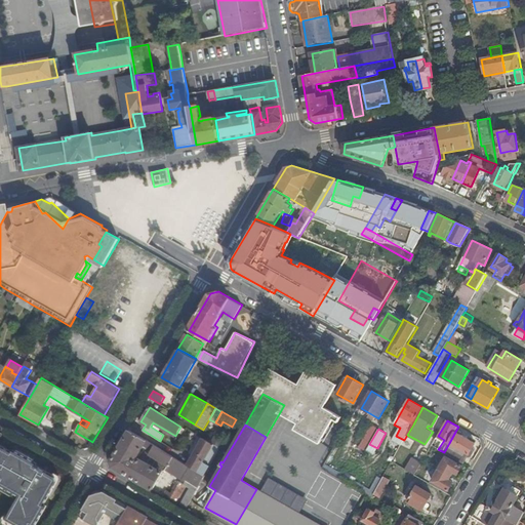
[(113,467),(153,489),(163,472),(163,467),(153,461),(150,459),(148,463),(138,459),(138,460),(135,459),(147,440),(129,430),(111,460),(113,467)]
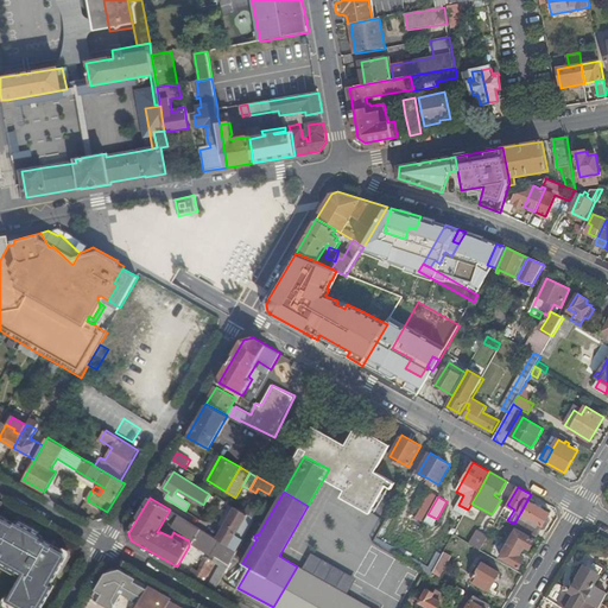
[(254,499),(246,513),(247,514),(254,518),(263,504),(254,499)]
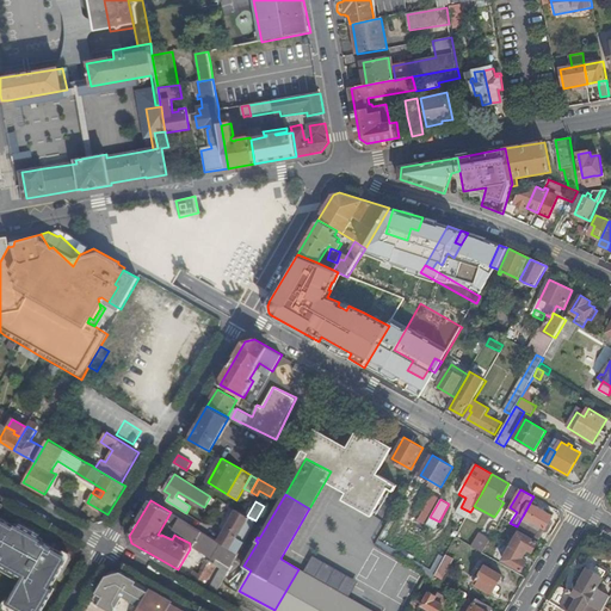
[(517,526),(539,538),(544,531),(549,523),(554,516),(544,511),(545,511),(538,507),(530,503),(523,516),(517,526)]
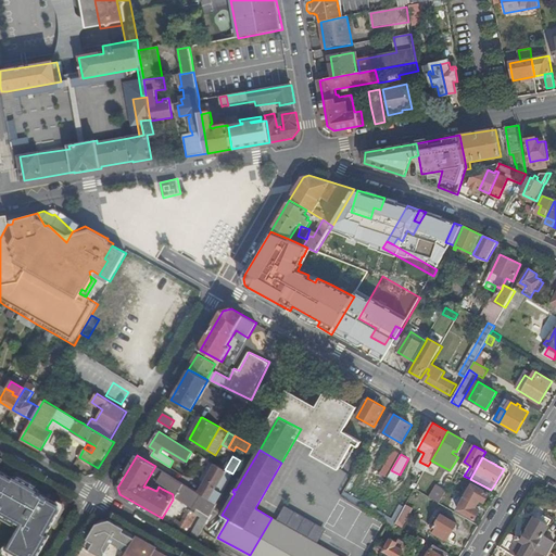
[(204,496),(216,504),(223,493),(215,489),(226,470),(225,469),(215,464),(199,493),(204,496)]
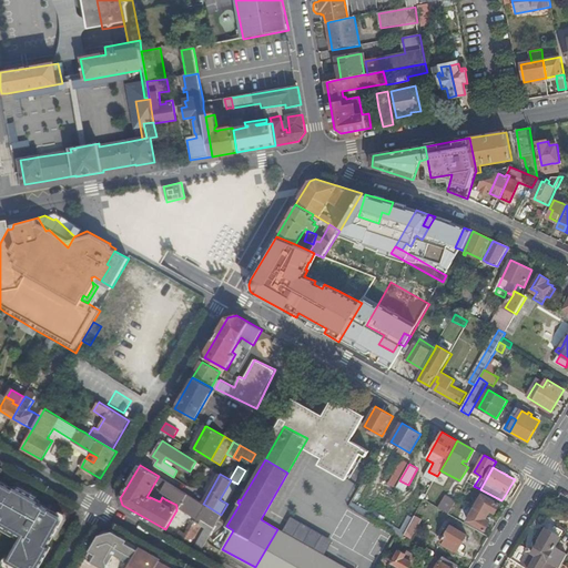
[(0,528),(19,539),(18,543),(6,565),(10,567),(39,567),(44,561),(49,549),(47,548),(61,523),(62,517),(40,504),(41,501),(39,499),(36,497),(32,495),(28,493),(21,490),(14,487),(13,489),(0,480),(0,528)]
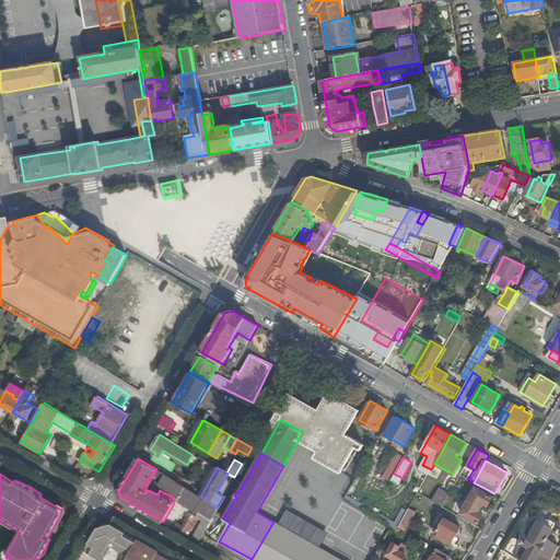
[(181,485),(165,475),(160,483),(166,487),(165,489),(174,494),(181,485)]
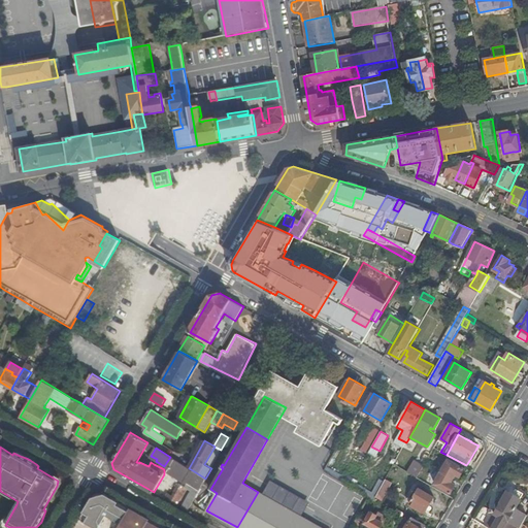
[(189,481),(194,471),(189,468),(170,457),(164,466),(166,467),(189,481)]
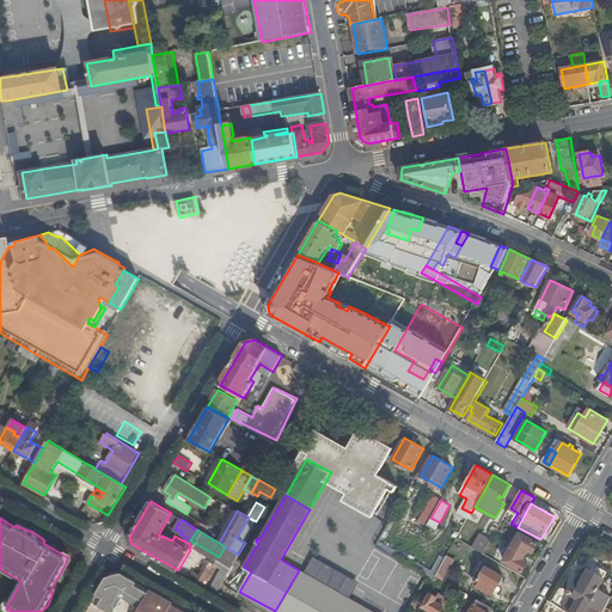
[(165,531),(161,536),(172,540),(175,536),(167,532),(167,533),(165,531)]
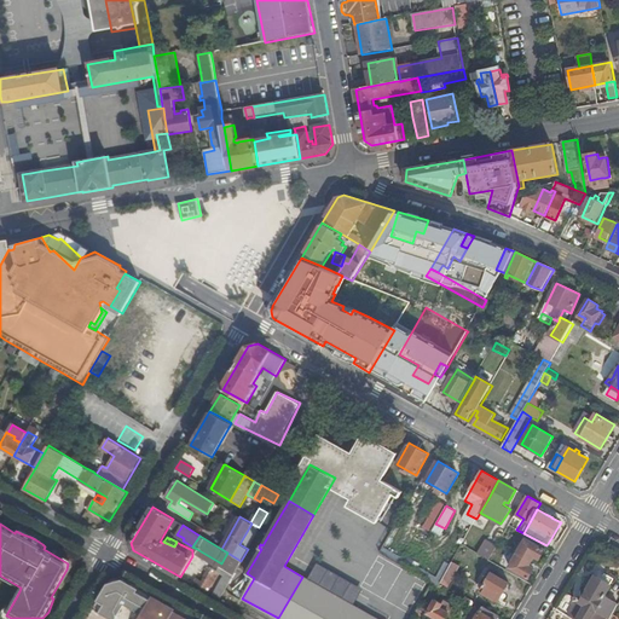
[(519,553),(532,561),(536,556),(541,559),(547,549),(527,539),(519,553)]
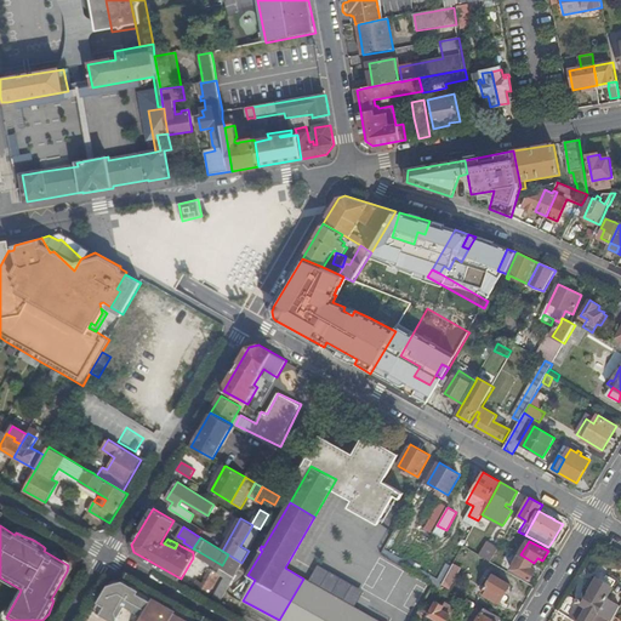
[(193,552),(195,550),(193,548),(183,542),(181,546),(193,552)]
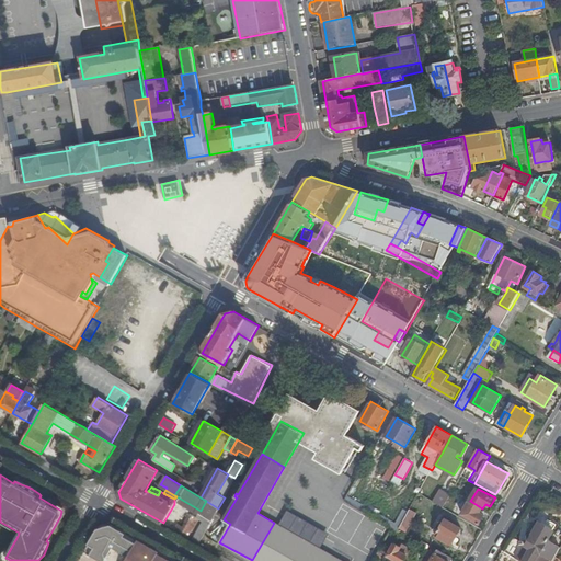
[(193,540),(199,544),(218,508),(206,501),(201,511),(196,517),(192,515),(182,534),(189,537),(198,518),(203,522),(193,540)]
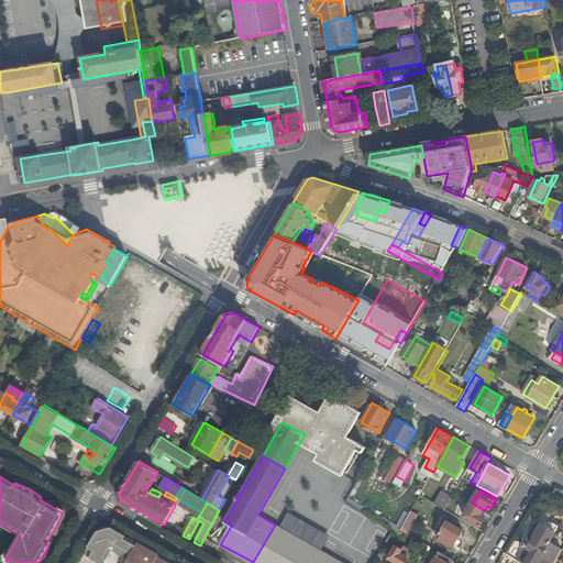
[(482,515),(484,510),(472,503),(464,516),(482,526),(487,517),(482,515)]
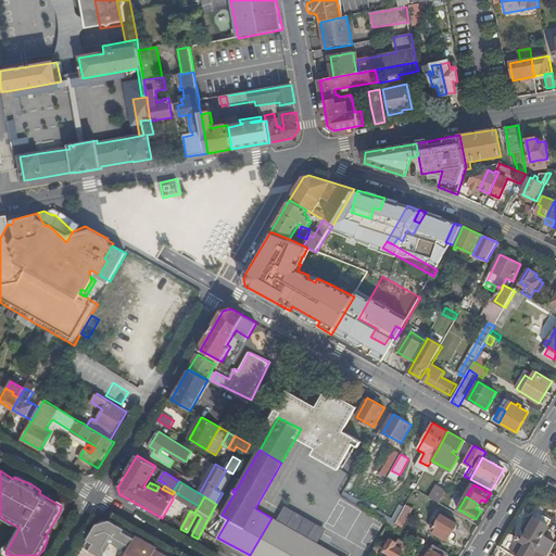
[(373,504),(368,512),(374,514),(378,506),(373,504)]
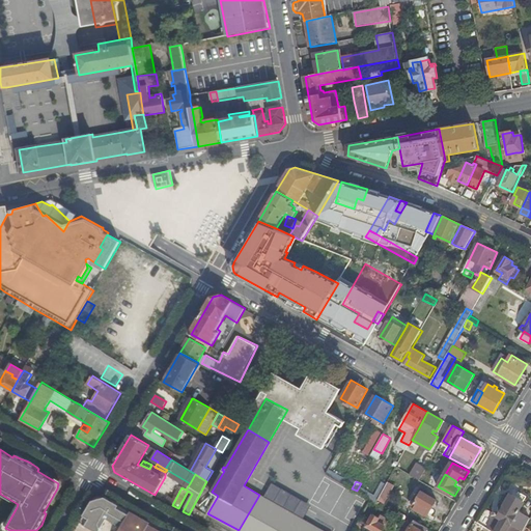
[(384,491),(379,500),(384,503),(389,494),(384,491)]
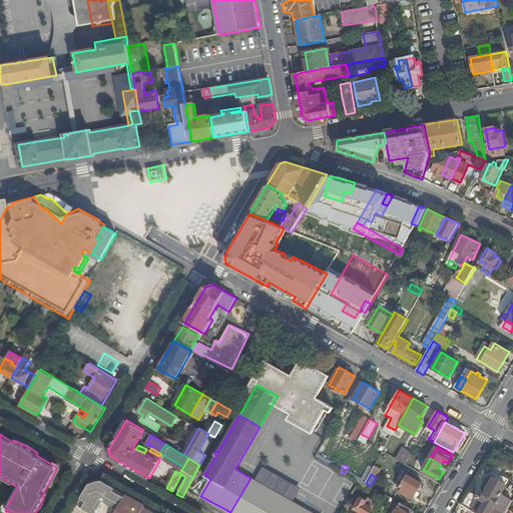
[(408,475),(399,490),(413,499),(423,483),(408,475)]
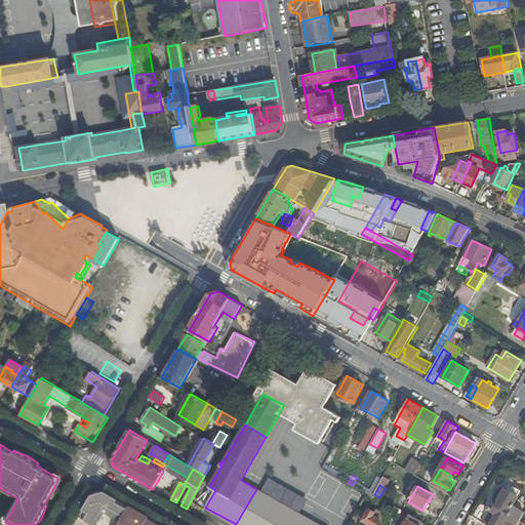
[(0,491),(16,501),(17,498),(0,488),(0,491)]
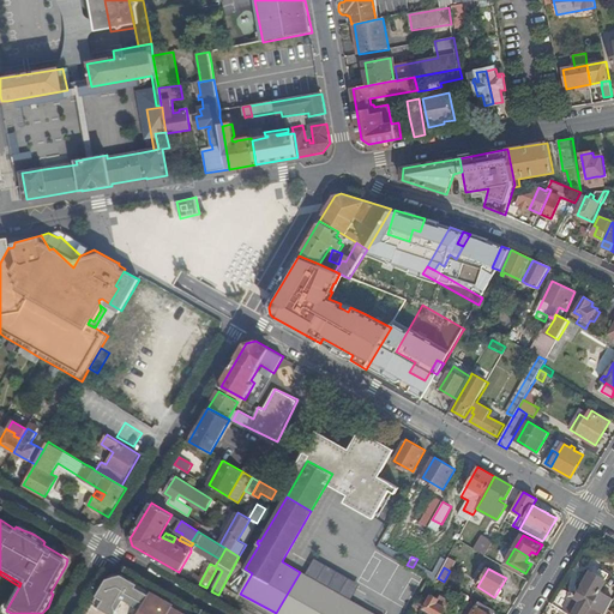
[(578,606),(572,613),(599,613),(601,612),(605,613),(608,608),(613,599),(600,590),(606,581),(593,571),(576,597),(577,597),(575,603),(578,606)]
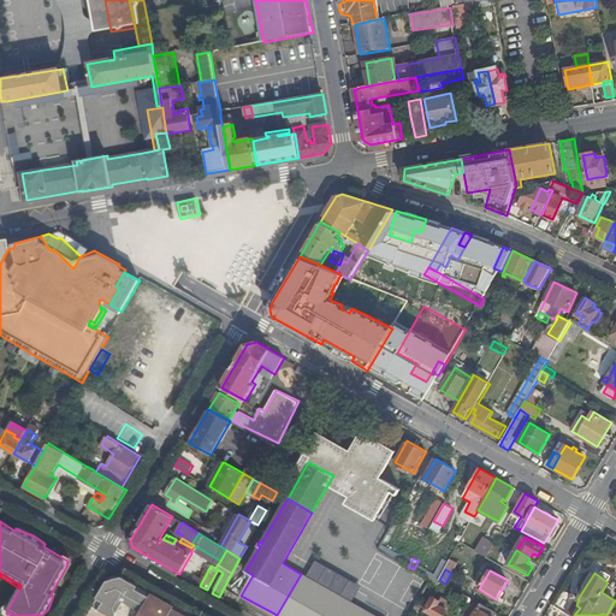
[(301,574),(277,615),(356,615),(362,608),(301,574)]
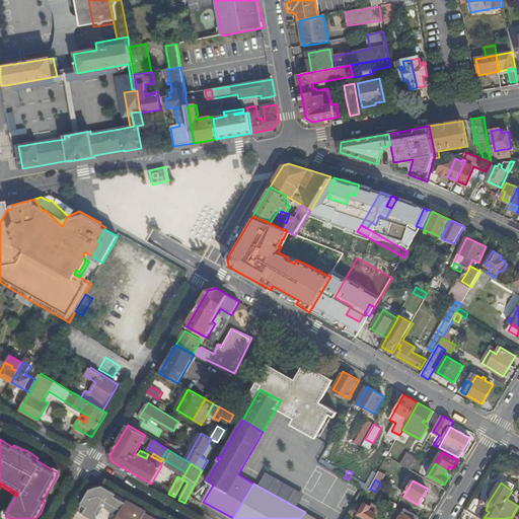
[(90,490),(77,510),(92,518),(116,518),(126,502),(119,498),(118,501),(114,498),(117,493),(102,486),(90,490)]
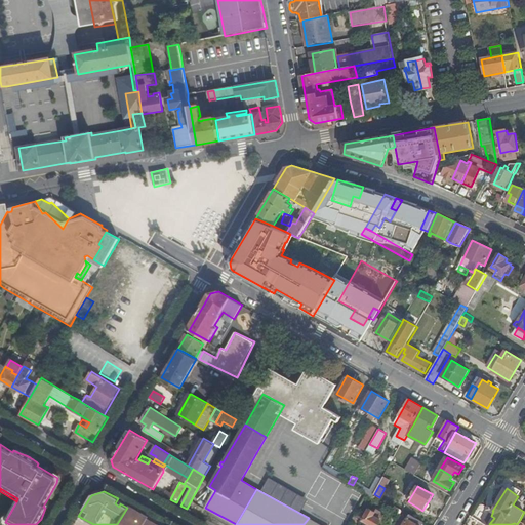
[(120,503),(127,508),(128,507),(129,506),(118,498),(115,503),(119,507),(120,503)]
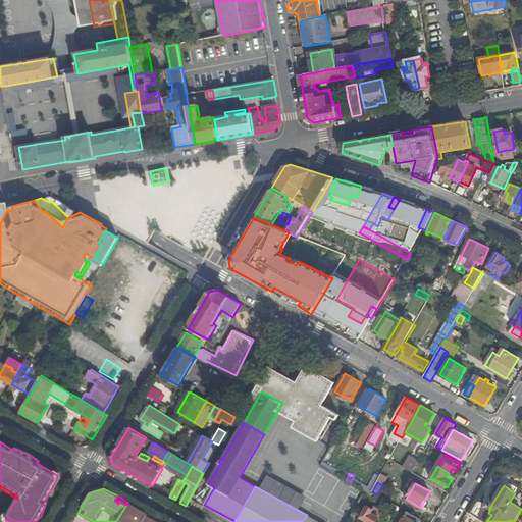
[(127,521),(136,510),(127,504),(126,505),(116,521),(127,521)]
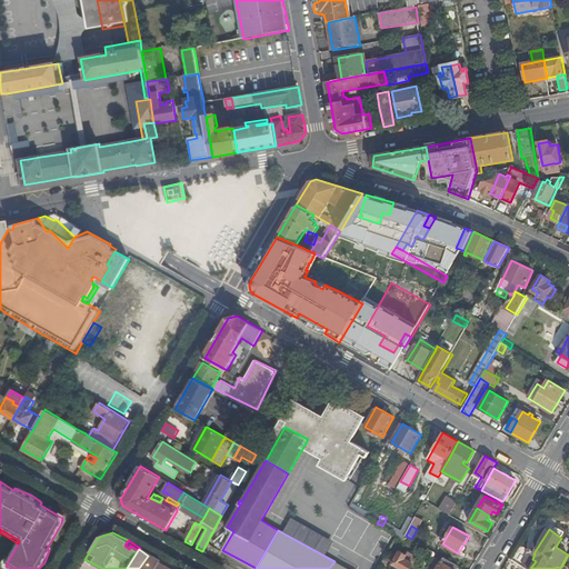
[(400,552),(393,563),(402,568),(409,568),(412,563),(406,559),(407,556),(400,552)]
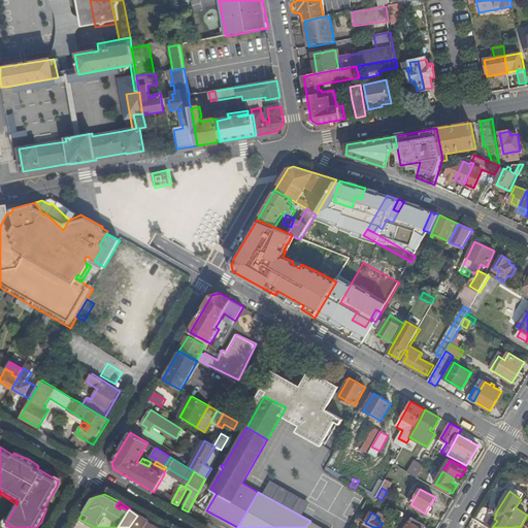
[(144,527),(149,522),(137,516),(129,527),(144,527)]
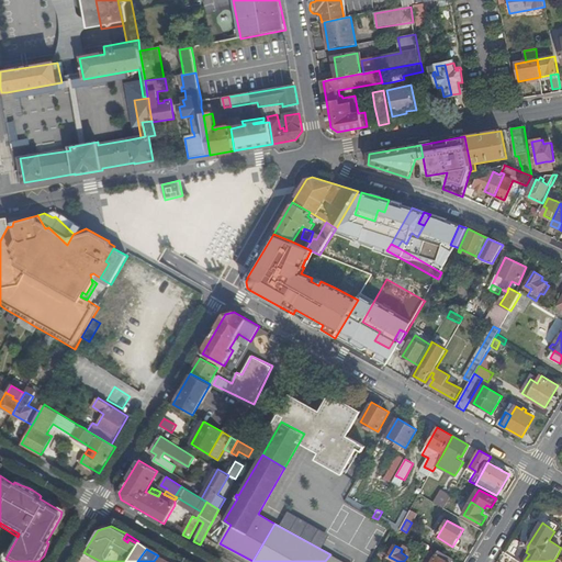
[(431,561),(451,561),(453,559),(438,550),(431,561)]
